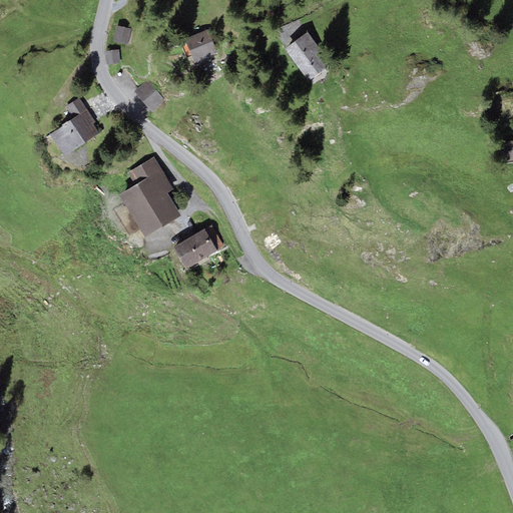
[(133,31),(116,29),(114,44),(131,46),(133,31)]
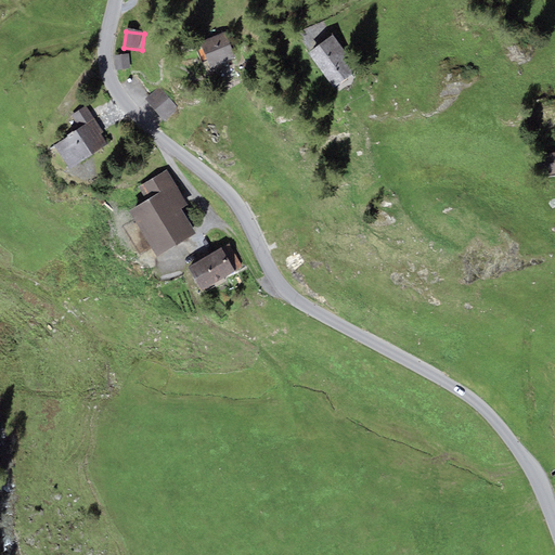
[(333,34),(308,52),(334,87),(359,69),(333,34)]
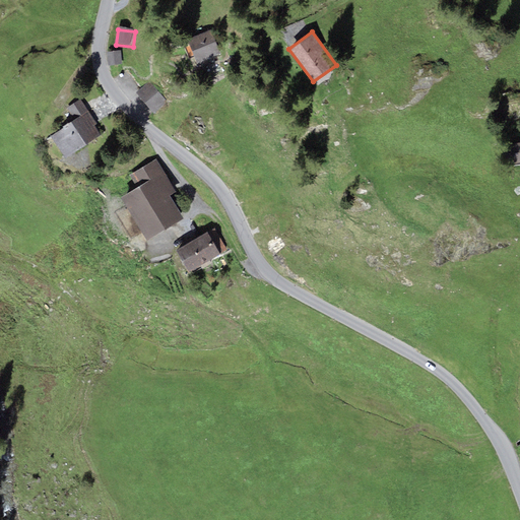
[(193,34),(187,64),(215,69),(221,40),(193,34)]
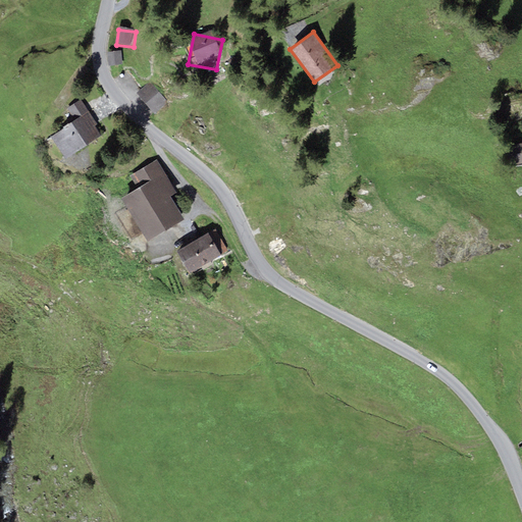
[(123,69),(121,51),(106,52),(108,70),(123,69)]
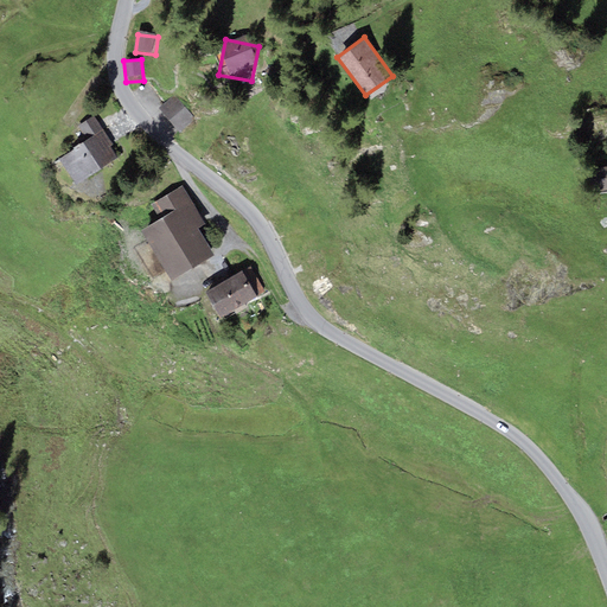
[(181,89),(159,107),(179,133),(202,115),(181,89)]
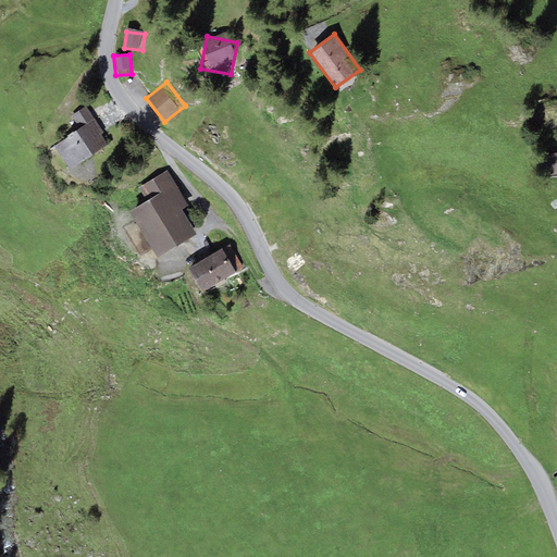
[(79,128),(94,120),(85,107),(72,115),(79,128)]
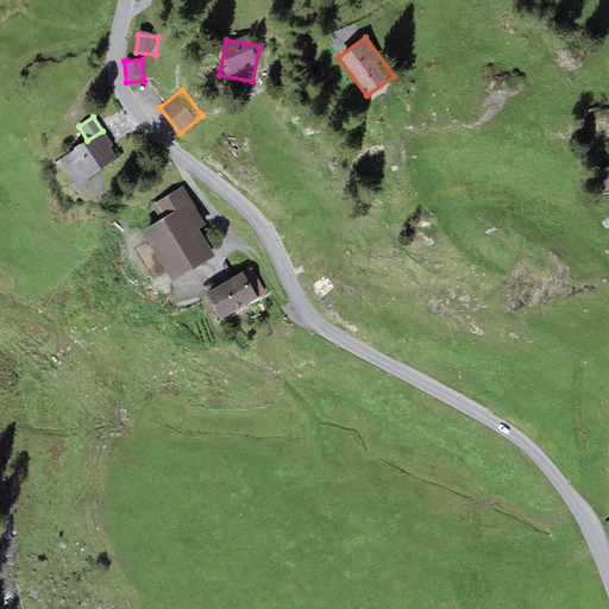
[(60,158),(77,184),(119,157),(102,131),(87,140),(60,158)]
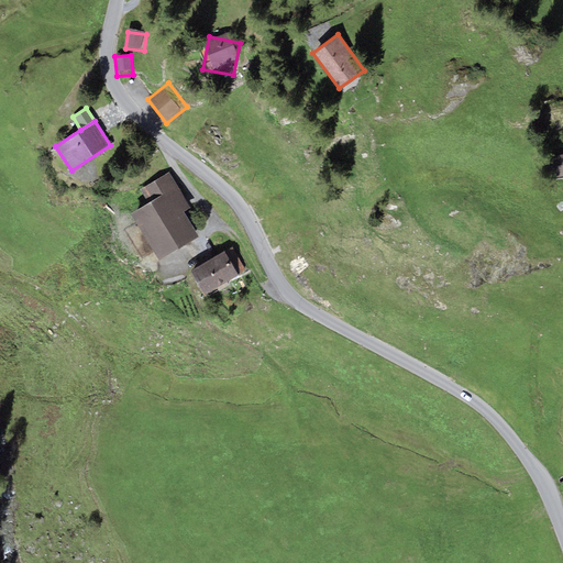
[(549,180),(562,177),(562,155),(545,158),(549,180)]
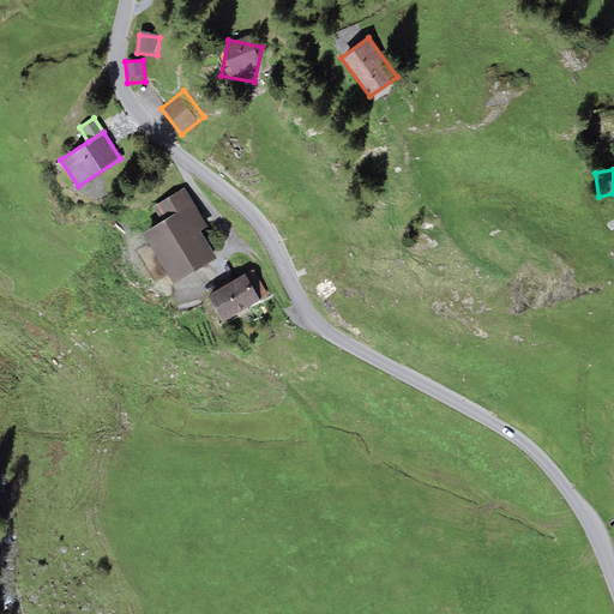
[(155,208),(162,221),(143,233),(174,283),(216,257),(199,230),(206,226),(184,190),(155,208)]
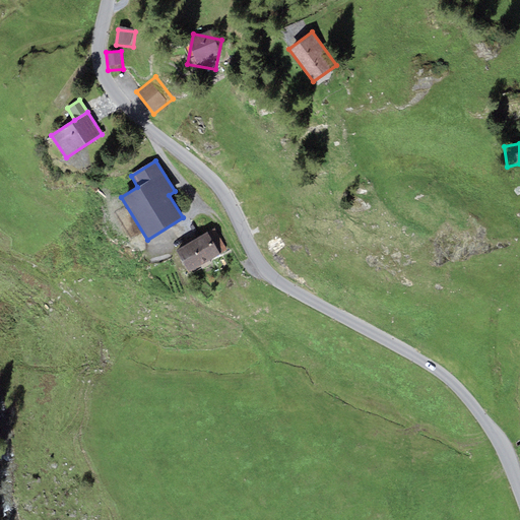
[(214,229),(207,233),(219,253),(226,249),(214,229)]
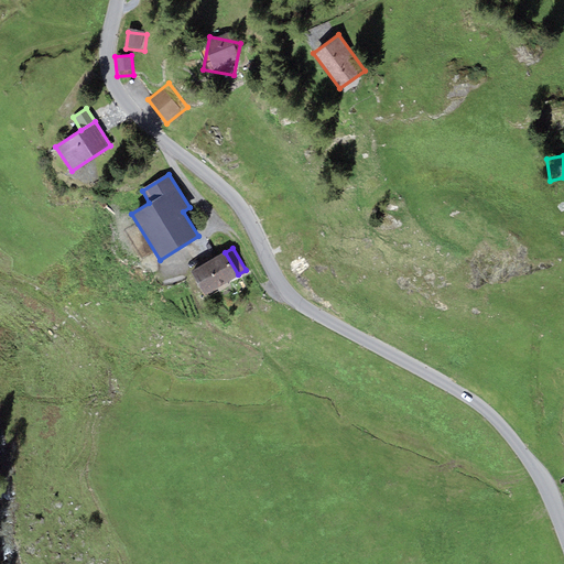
[(191,271),(205,295),(239,275),(238,274),(225,252),(225,251),(191,271)]
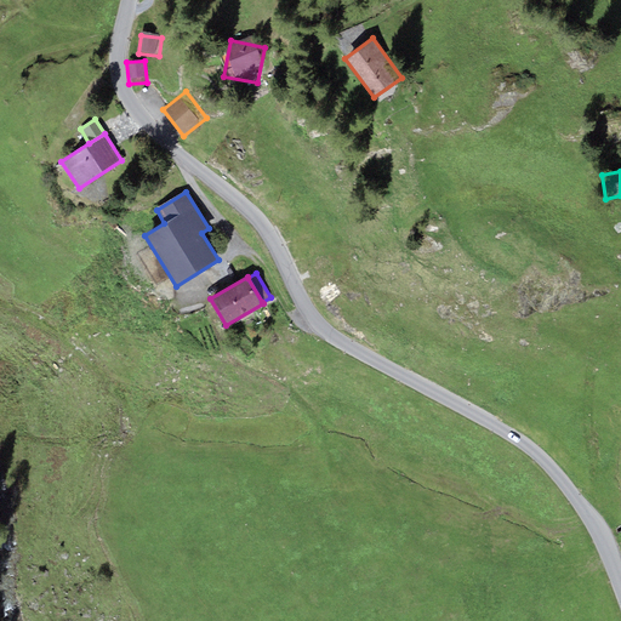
All buildings are outlined.
